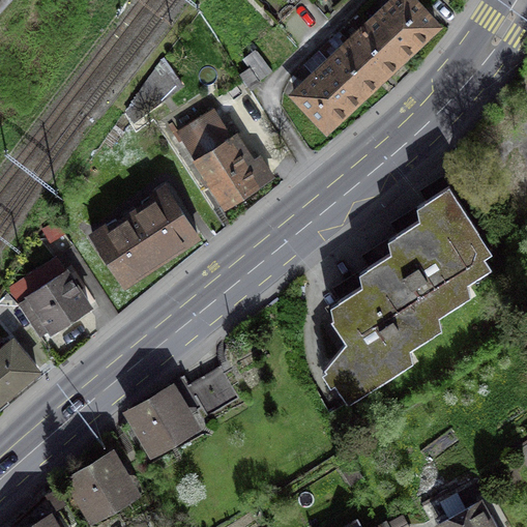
[(440,30),(410,0),(389,0),(285,98),(323,141),(440,30)]
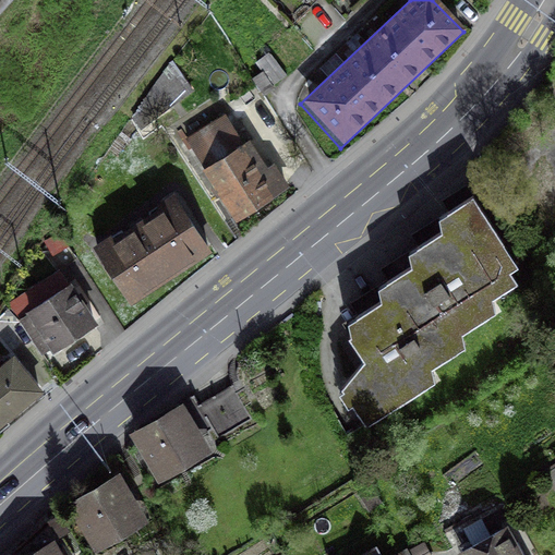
[(285,191),(231,108),(181,141),(234,222),(285,191)]
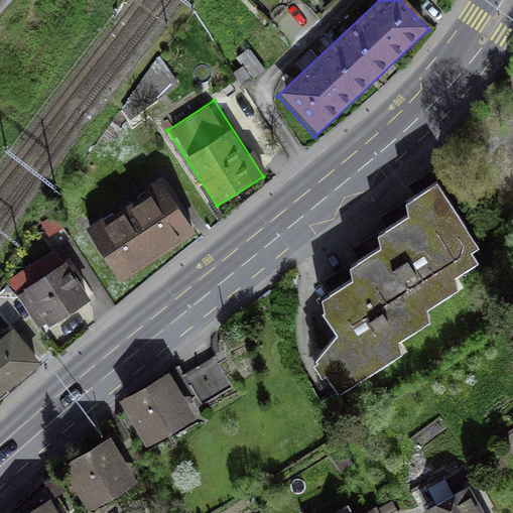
[(465,227),(435,180),(409,197),(416,207),(382,228),(389,239),(355,260),(362,271),(328,293),(334,303),(321,312),(335,336),(332,339),(313,360),(336,395),(391,360),(384,350),(420,328),(414,317),(449,296),(442,286),(477,264),(459,235),(457,232),(465,227)]
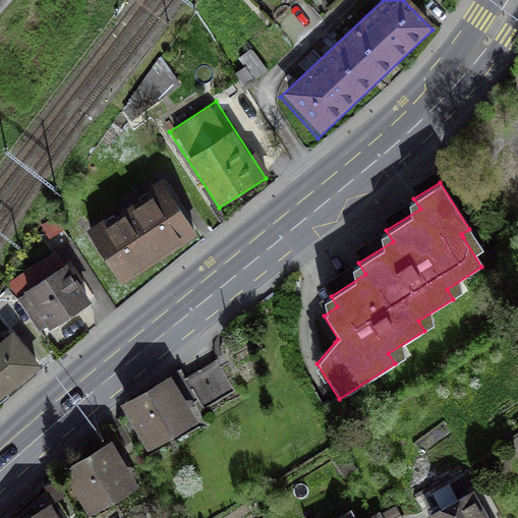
[(191,232),(160,186),(81,239),(113,285),(191,232)]
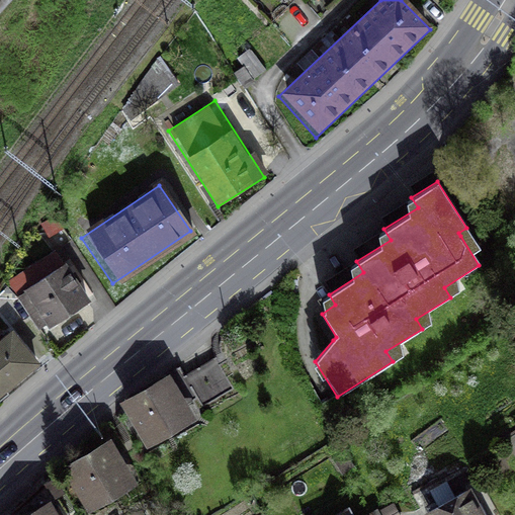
[(70,263),(10,299),(36,341),(95,305),(70,263)]
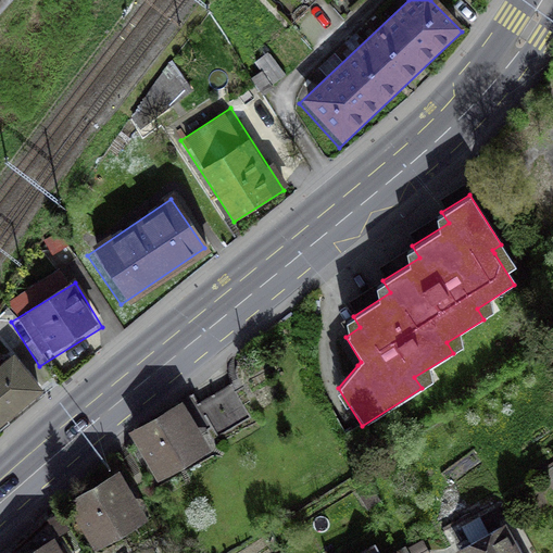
[(12,359),(0,366),(0,428),(41,398),(12,359)]
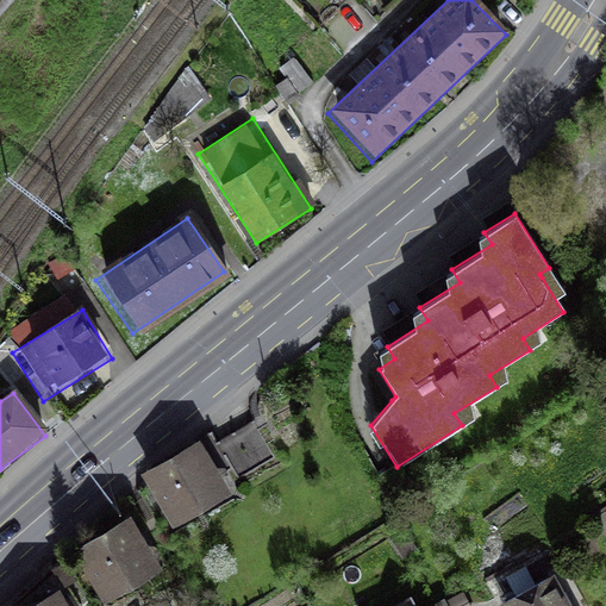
[(273,462),(252,425),(216,447),(210,437),(192,448),(194,454),(150,479),(173,517),(216,492),(211,482),(227,473),(235,483),(273,462)]
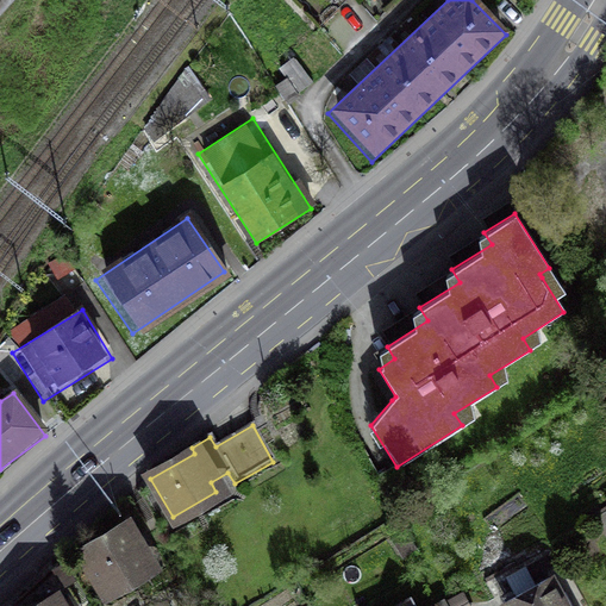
[(120,605),(168,579),(136,524),(80,557),(108,605),(120,605)]
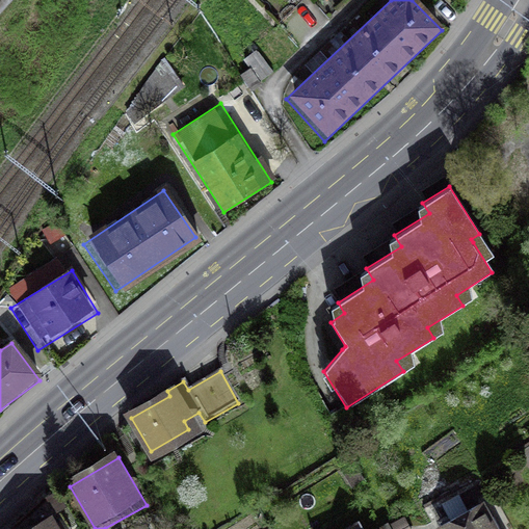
[(361,488),(350,471),(338,478),(348,496),(361,488)]
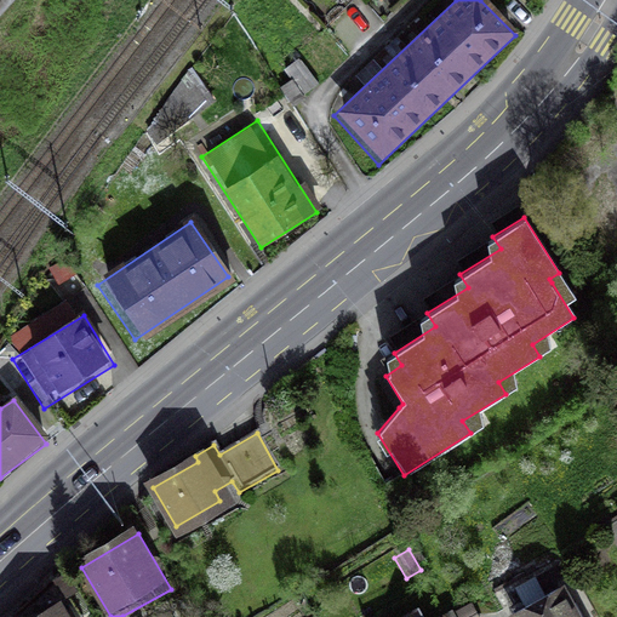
[(583,616),(572,596),(530,616),(583,616)]
